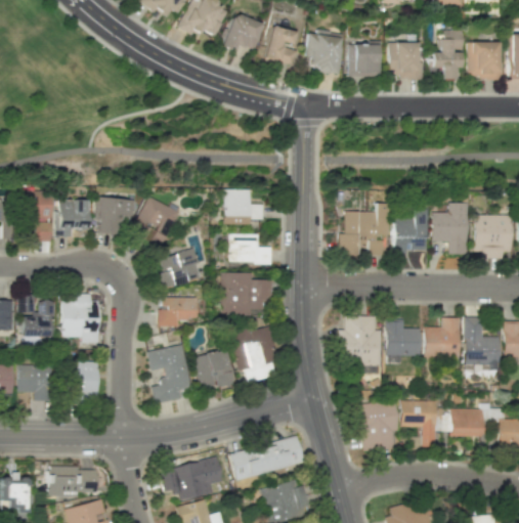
[(188,0),(140,0),(140,1),(155,12),(159,11),(174,22),(188,0)]
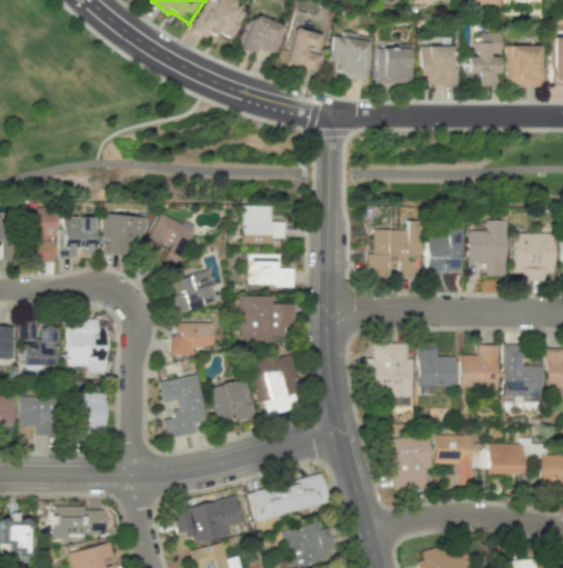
[(209,0),(192,29),(208,38),(211,37),(215,37),(221,32),(235,39),(249,12),(237,7),(237,2),(234,0),(209,0)]
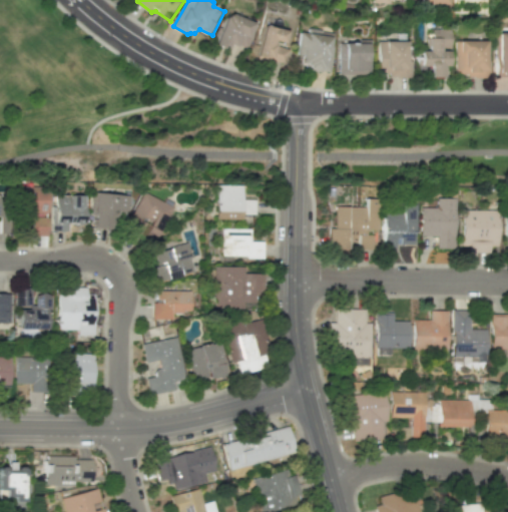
[(234,15),(228,17),(215,44),(225,49),(227,45),(230,47),(232,45),(236,46),(239,43),(249,47),(259,25),(234,15)]
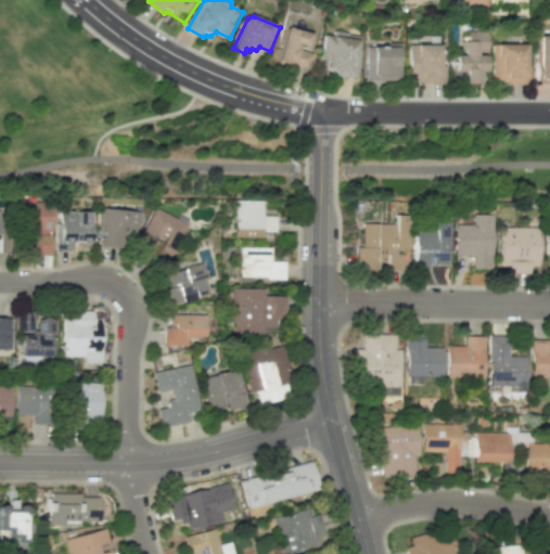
[(289,26),(280,62),(314,69),(314,54),(302,51),(303,44),(310,46),(314,33),(289,26)]
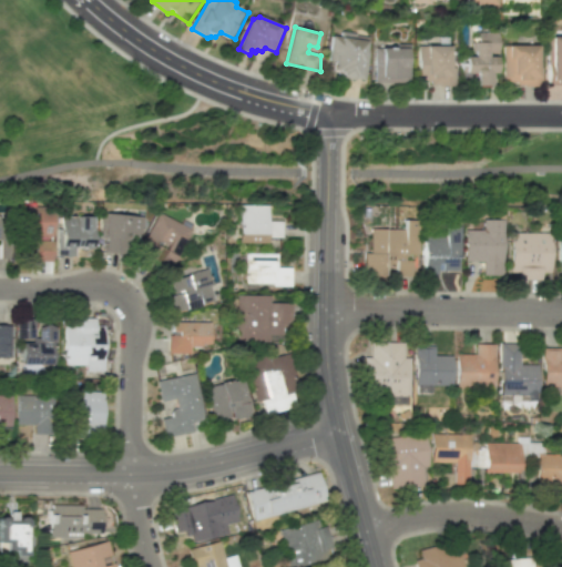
[(335,37),(345,38),(345,32),(370,36),(368,51),(371,52),(368,81),(341,78),(343,71),(337,71),(338,62),(330,61),(335,37)]
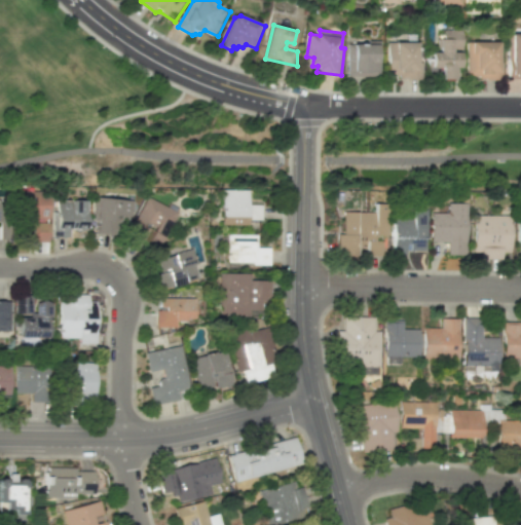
[(458,81),(459,68),(464,68),(466,52),(455,52),(455,49),(466,49),(466,31),(448,30),(448,39),(443,39),(442,49),(433,49),(433,69),(443,70),(443,81),(458,81)]
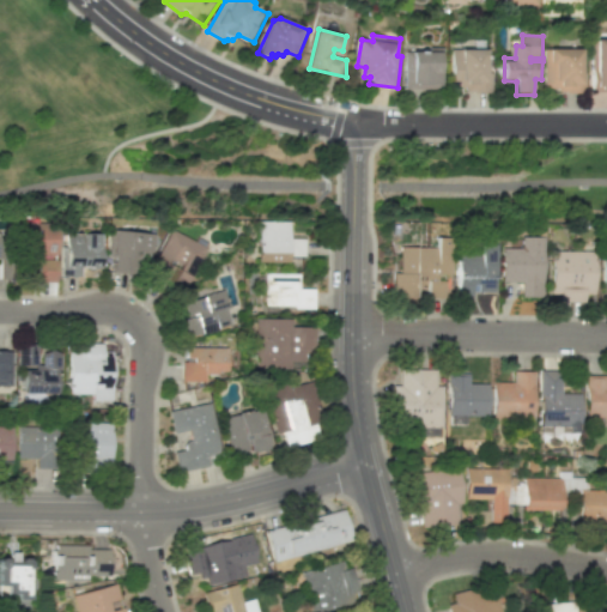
[(606,41),(595,41),(596,92),(606,91),(606,41)]
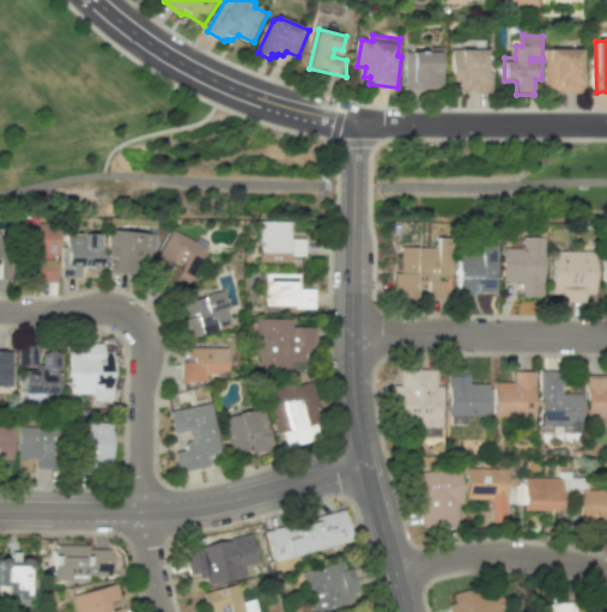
[(583,48),(584,74),(590,74),(590,94),(564,94),(562,89),(552,89),(548,88),(547,49),(583,48)]
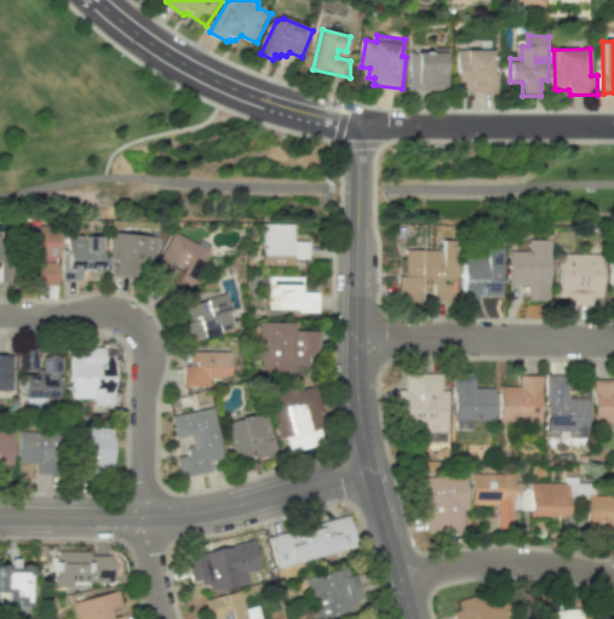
[(494,73),(500,73),(500,95),(475,93),(474,90),(462,90),(462,52),(494,52),(494,73)]
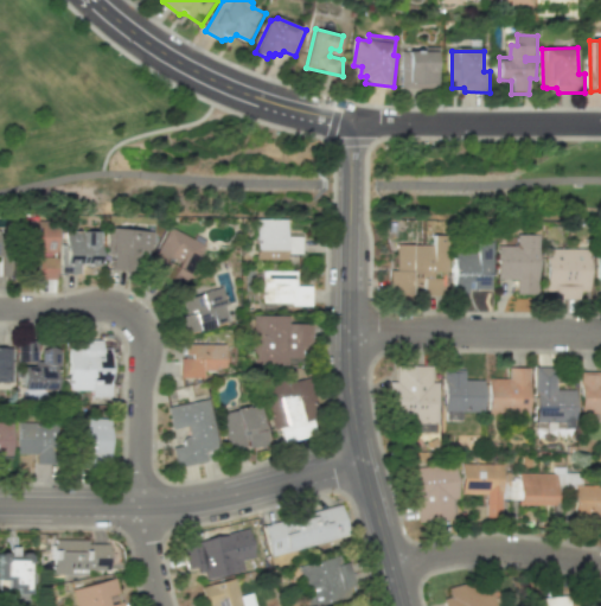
[(404,87),(406,52),(445,53),(443,88),(404,87)]
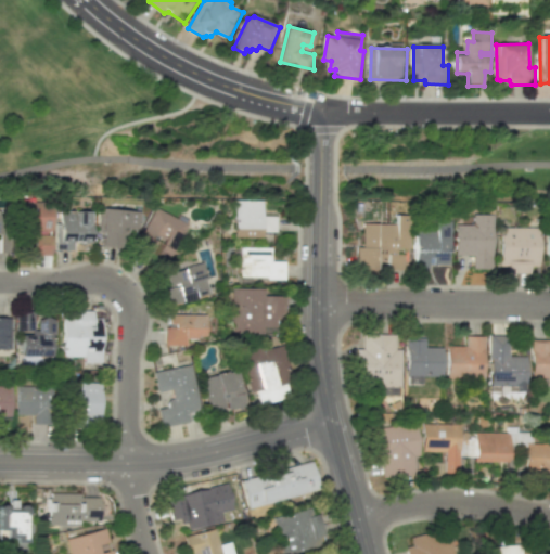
[(235,237),(237,201),(265,202),(265,217),(279,217),(279,232),(265,232),(264,239),(235,237)]
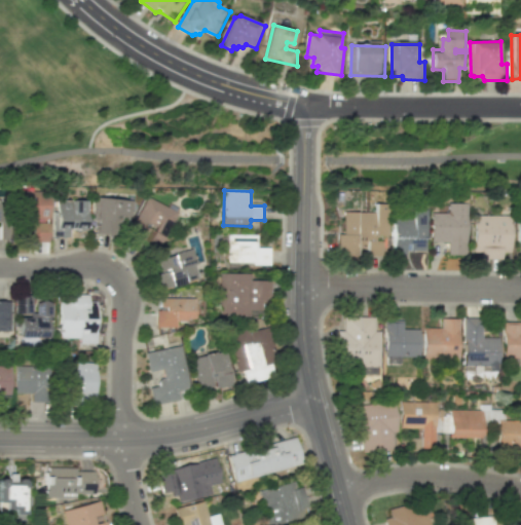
[(20,191),(52,192),(51,219),(20,219),(20,191)]
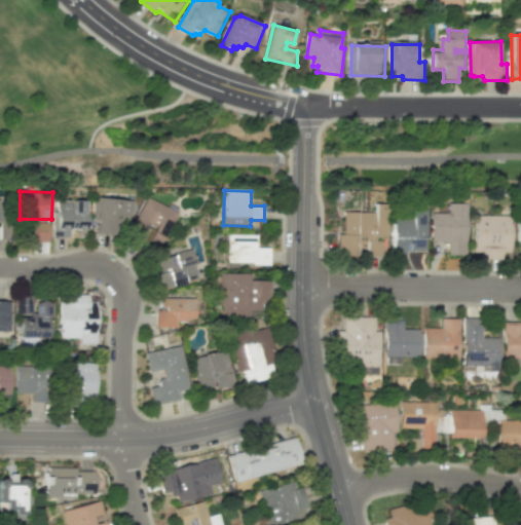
[(148,197),(179,214),(157,256),(126,239),(148,197)]
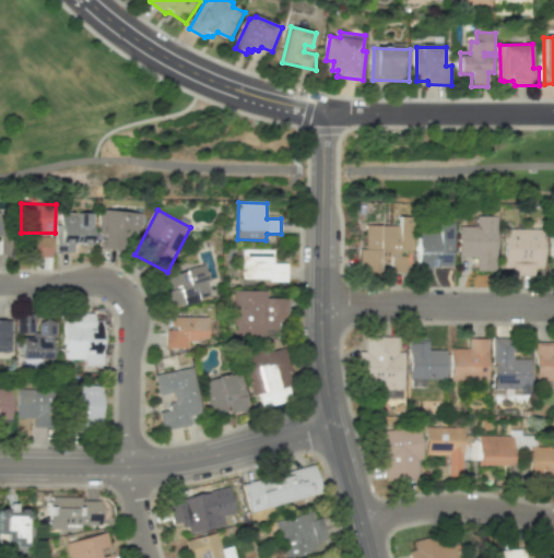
[(102,211),(144,214),(142,238),(126,237),(124,251),(104,249),(105,233),(99,233),(102,211)]
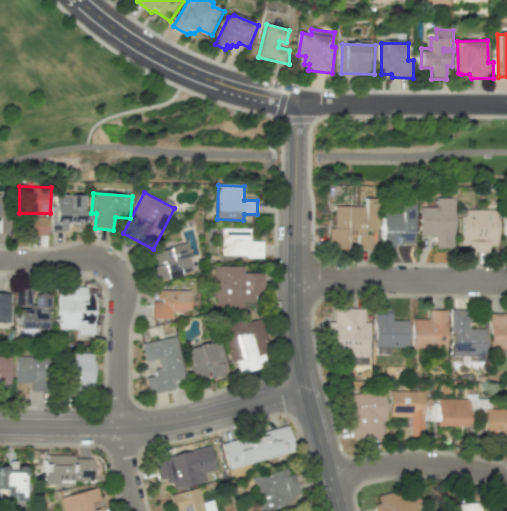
[(53,231),(53,206),(56,206),(56,194),(86,195),(86,224),(70,224),(70,231),(53,231)]
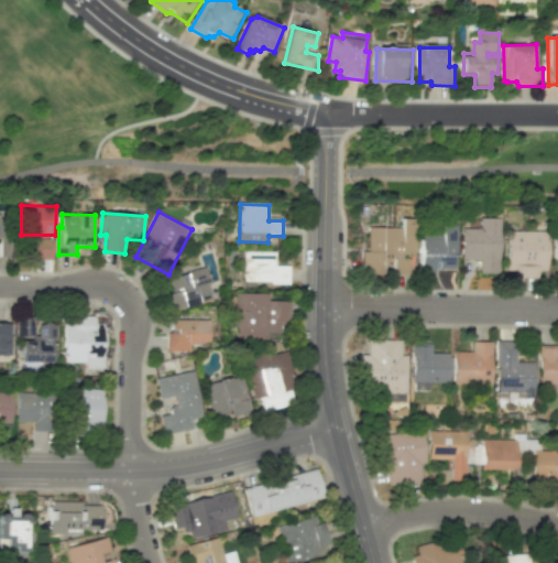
[(0,215),(0,237),(2,237),(2,257),(12,257),(13,215),(0,215)]
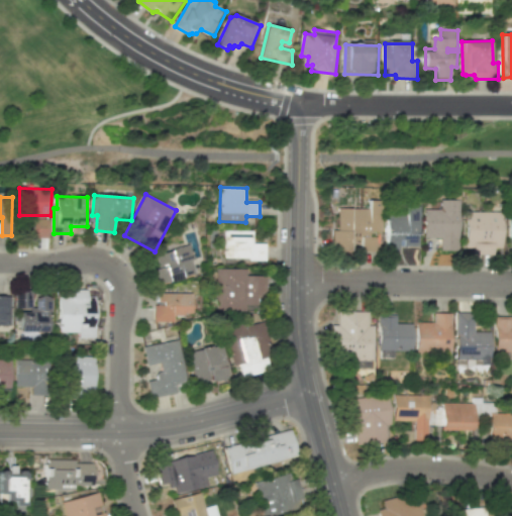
[(441,200),(459,201),(459,250),(443,249),(443,238),(425,238),(425,209),(441,209),(441,200)]
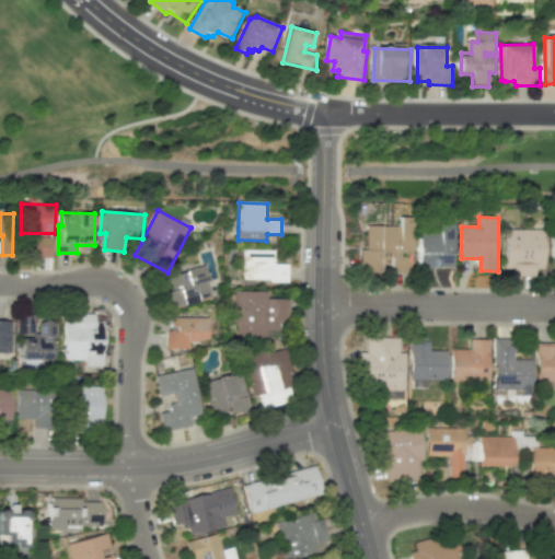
[(369,226),(402,226),(402,218),(417,218),(417,252),(402,251),(402,256),(411,256),(411,274),(361,272),(361,249),(369,249),(369,226)]
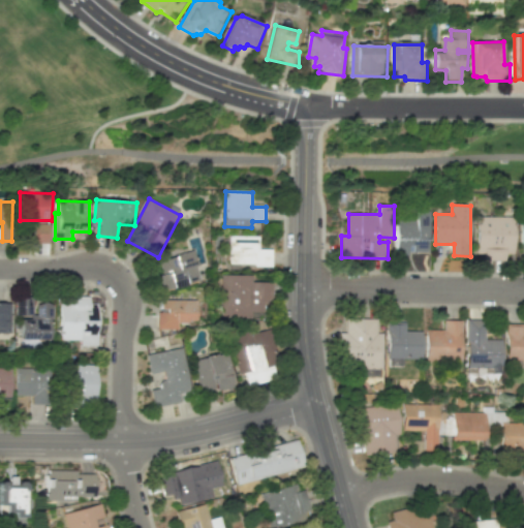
[(431,212),(417,211),(417,220),(398,220),(397,256),(409,257),(409,246),(414,246),(414,251),(430,252),(431,212)]
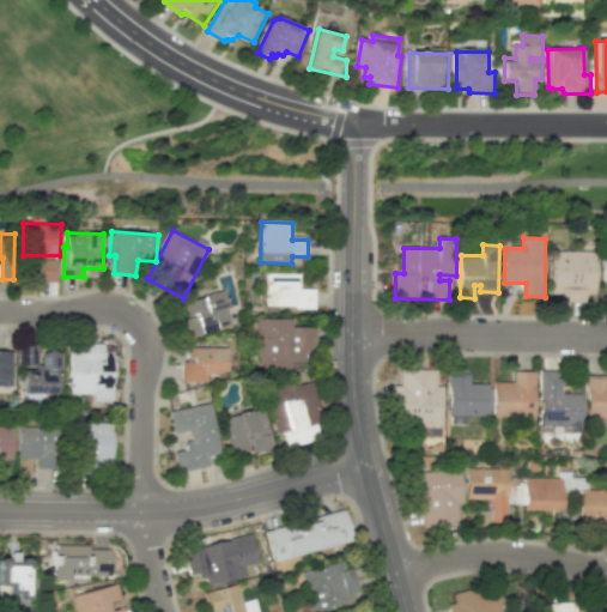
[(554,250),(598,252),(598,296),(588,296),(588,301),(564,301),(564,294),(553,294),(554,250)]
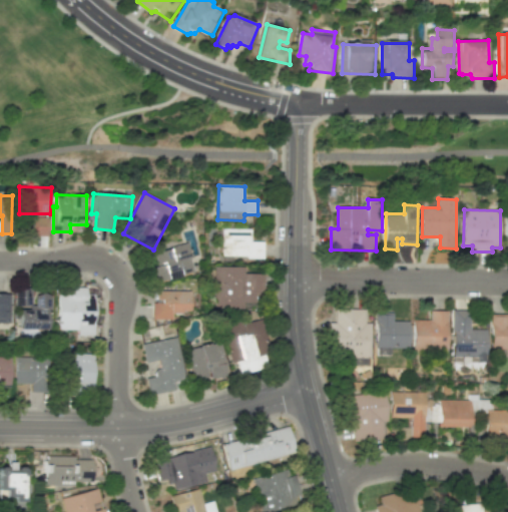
[(50,235),(50,217),(34,217),(34,235),(50,235)]
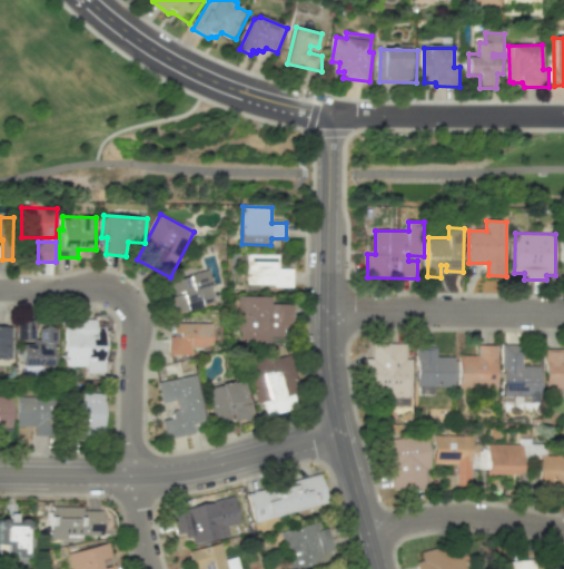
[(249,254),(280,255),(280,268),(295,268),(295,288),(276,287),(276,284),(248,284),(249,254)]
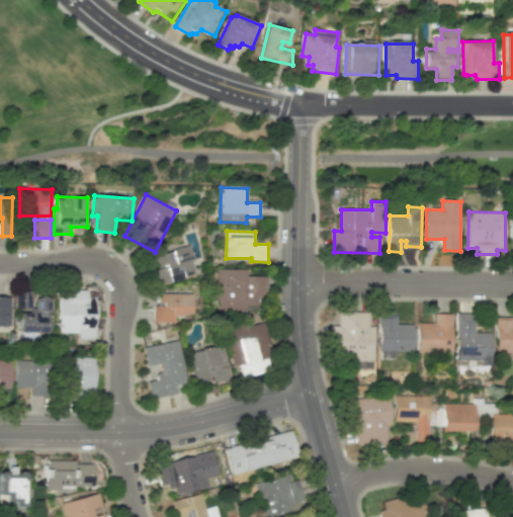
[(190,245),(200,274),(153,289),(148,273),(161,269),(157,256),(190,245)]
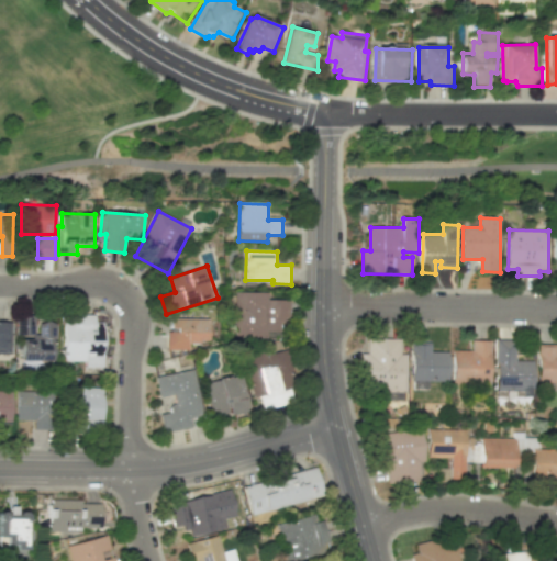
[(236,291),(235,338),(270,338),(270,331),(293,332),(293,300),(270,300),(270,292),(236,291)]
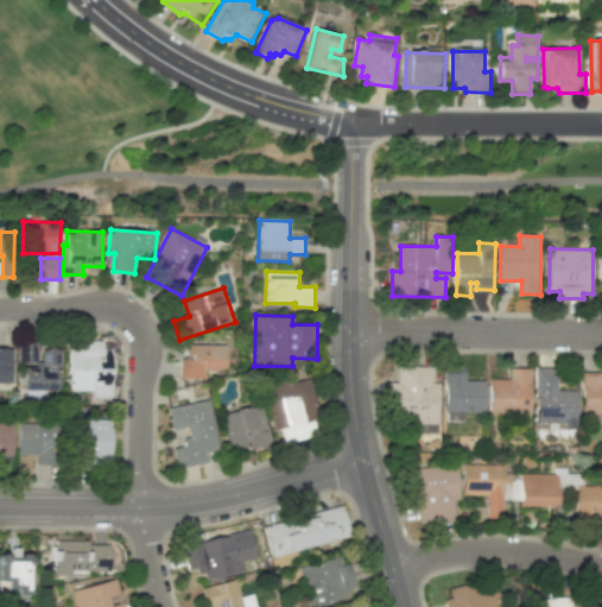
[(23,341),(40,341),(40,361),(44,361),(44,351),(54,348),(62,351),(62,367),(59,367),(59,390),(25,390),(25,367),(37,367),(37,364),(23,364),(23,341)]
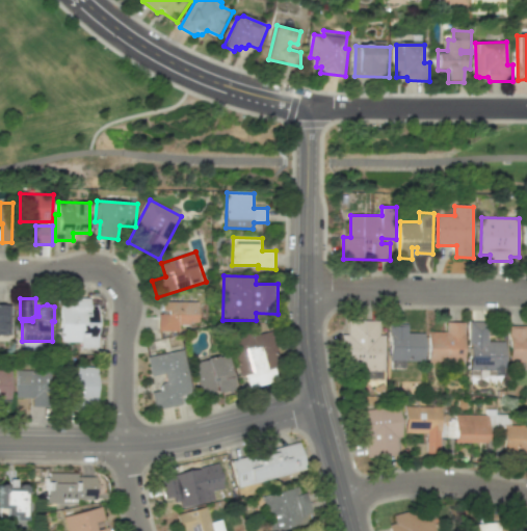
[(91,306),(101,306),(100,348),(83,348),(83,342),(61,342),(62,298),(91,298),(91,306)]
